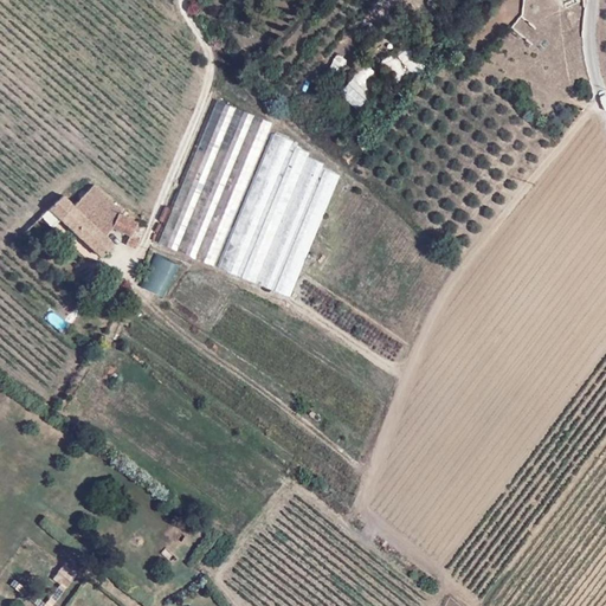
[(414,75),(425,64),(410,47),(399,58),(414,75)]
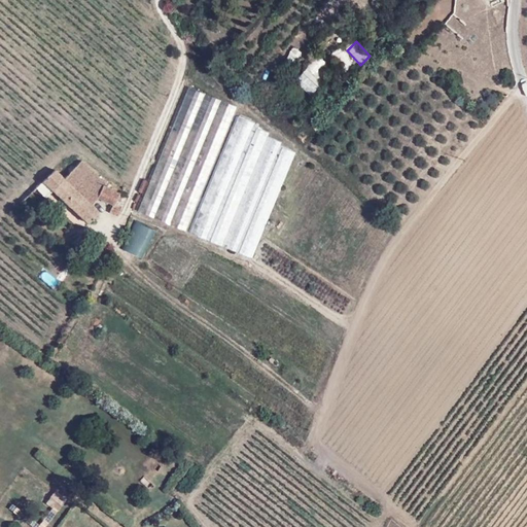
[(294,47),(285,60),(294,66),(304,54),(294,47)]
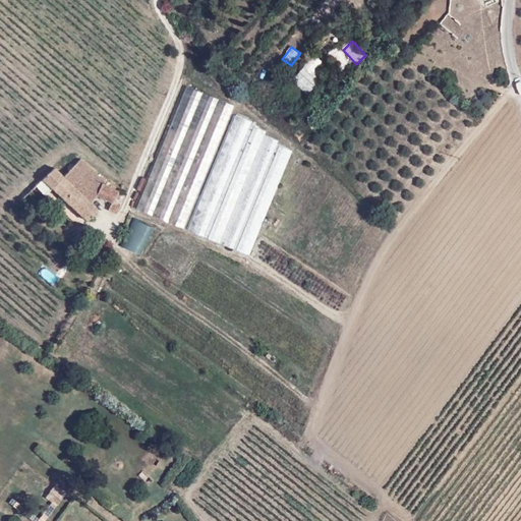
[(299,71),(315,87),(325,77),(316,69),(323,63),(314,55),(299,71)]
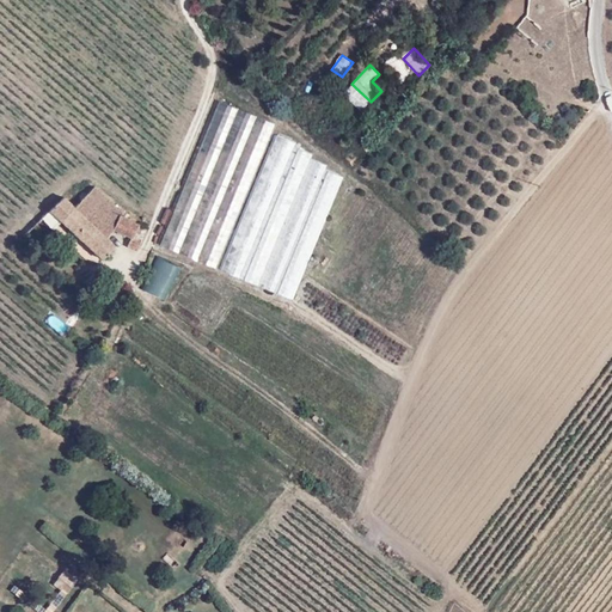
[(220,102),(161,244),(215,267),(274,123),(220,102)]
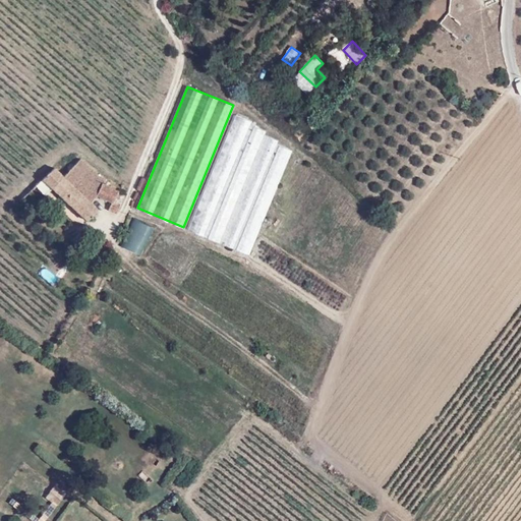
[(251,121),(235,114),(189,229),(247,252),(289,149),(276,142),(277,139),(265,134),(265,130),(250,125),(251,121)]
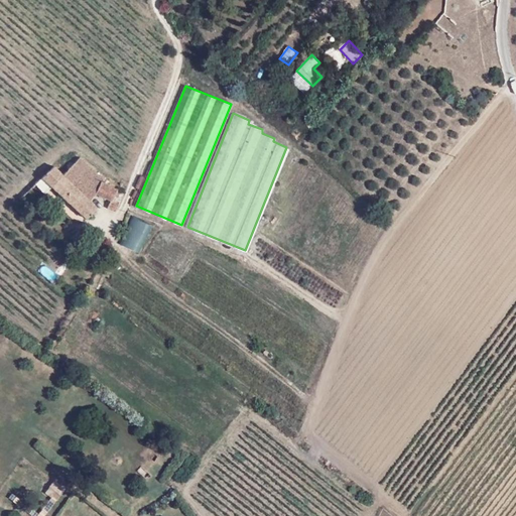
[(61,173),(52,165),(34,183),(42,191),(50,183),(86,216),(95,206),(89,200),(95,192),(110,200),(111,199),(116,187),(102,181),(103,178),(79,155),(61,173)]
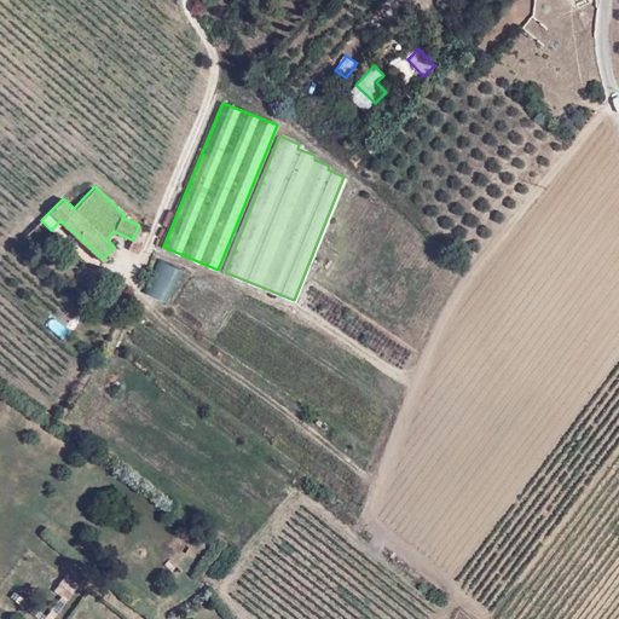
[(184,270),(161,259),(145,293),(169,304),(184,270)]
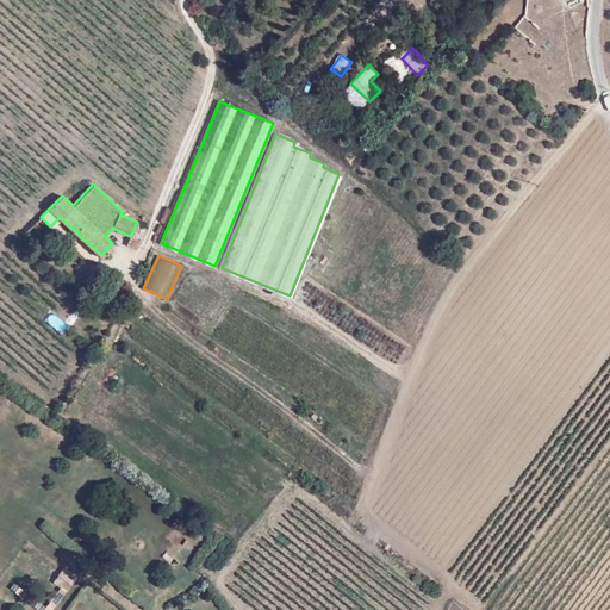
[(54,312),(45,321),(58,334),(67,325),(54,312)]
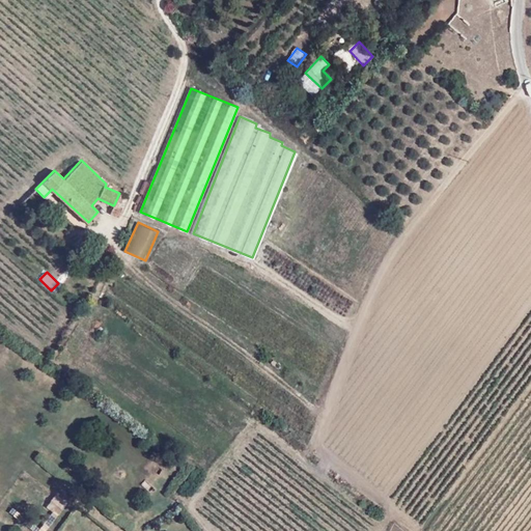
[(30,482),(23,491),(39,504),(46,496),(30,482)]
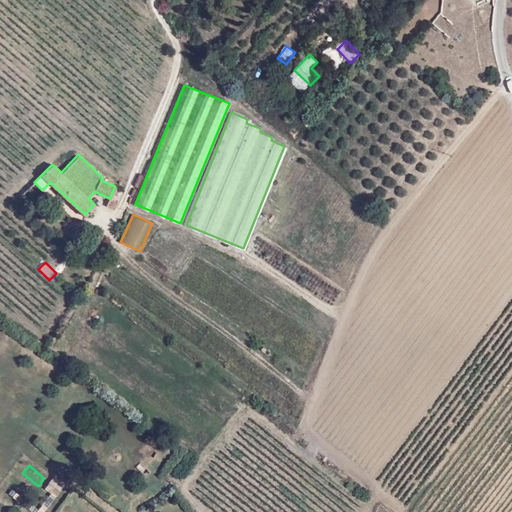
[(44,489),(56,497),(65,485),(53,477),(44,489)]
